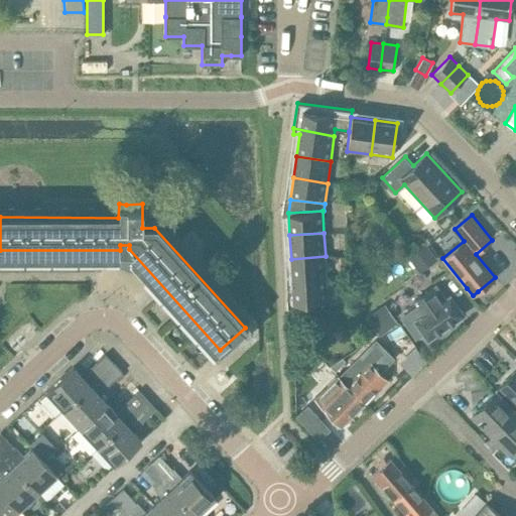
[(407,257),(420,273),(437,259),(424,243),(407,257)]
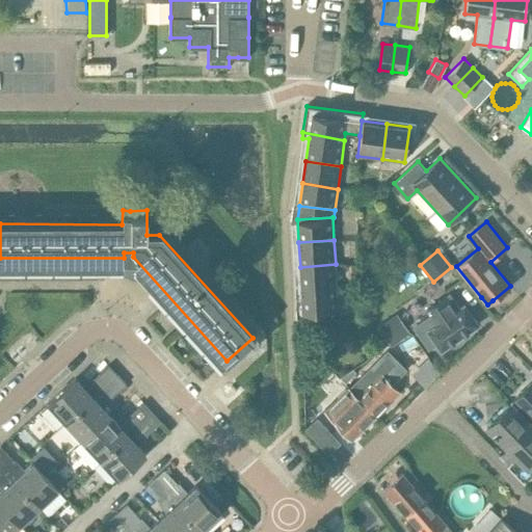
[(300,267),(301,288),(337,286),(336,264),(300,267)]
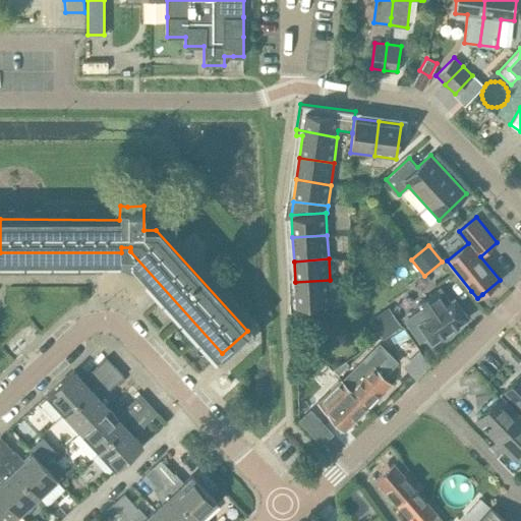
[(296,304),(312,304),(331,303),(330,280),(295,282),(296,304)]
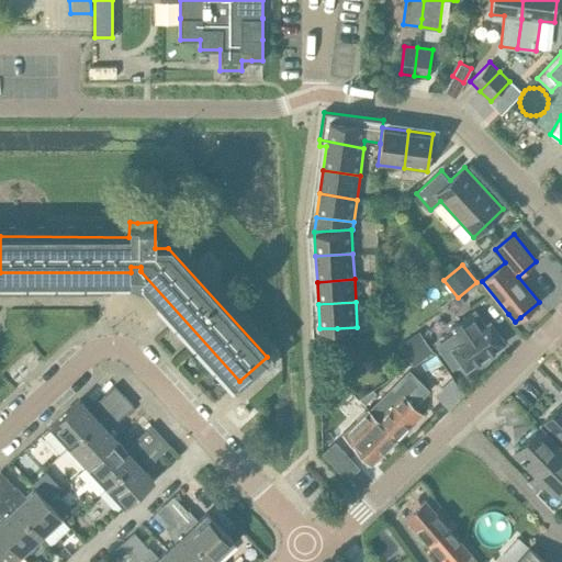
[(465,370),(505,344),(491,323),(485,326),(475,311),(452,327),(456,333),(437,345),(452,369),(462,363),(465,370)]
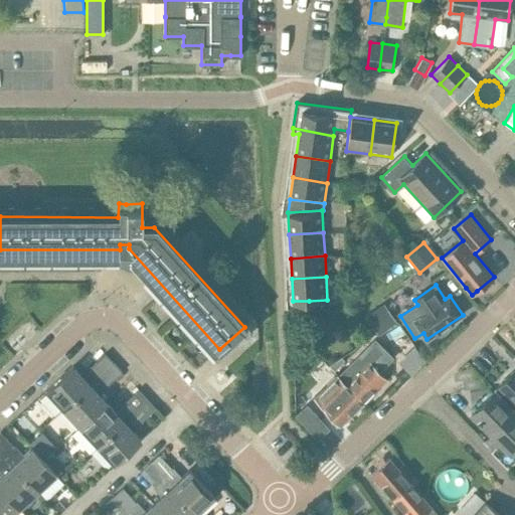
[(389,312),(371,325),(377,334),(395,321),(389,312)]
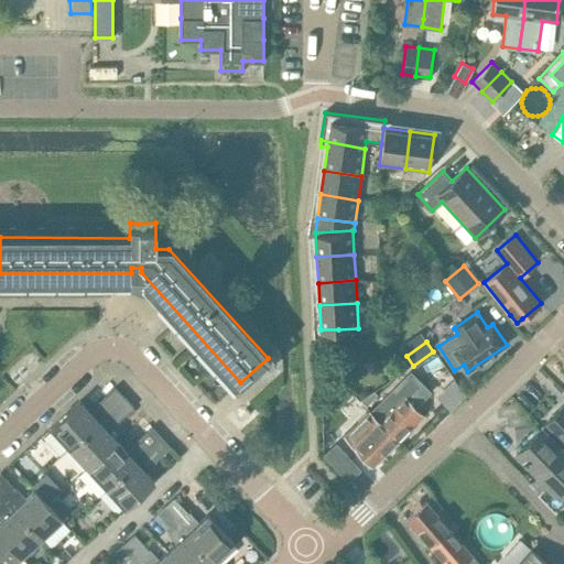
[(370,410),(369,410),(398,438),(399,438),(423,413),(415,405),(431,390),(418,377),(410,370),(392,387),(370,410)]
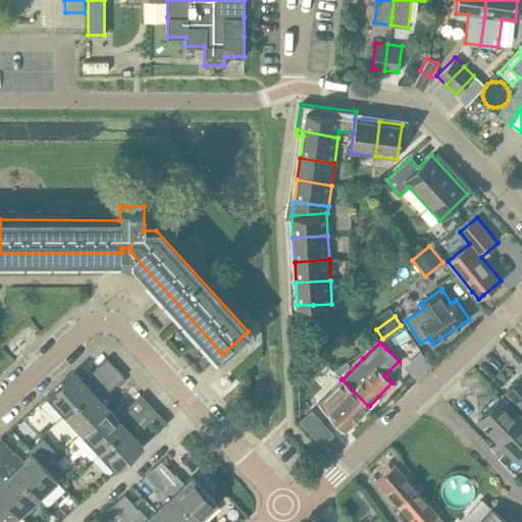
[(414,351),(401,362),(414,376),(426,364),(414,351)]
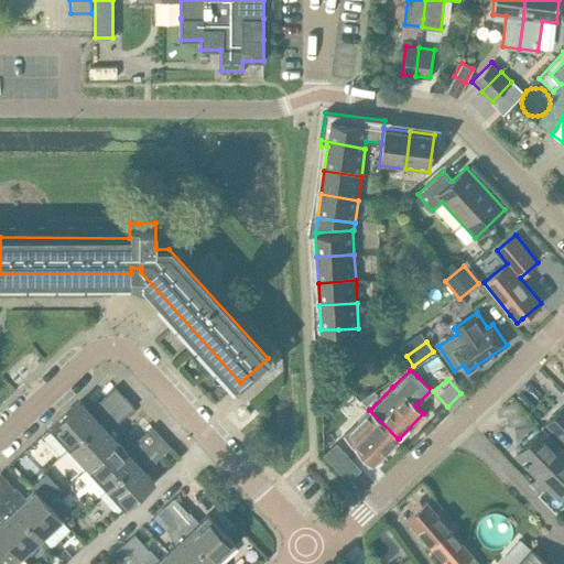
[(79,400),(50,426),(68,446),(122,397),(114,387),(94,404),(95,405),(89,411),(79,400)]
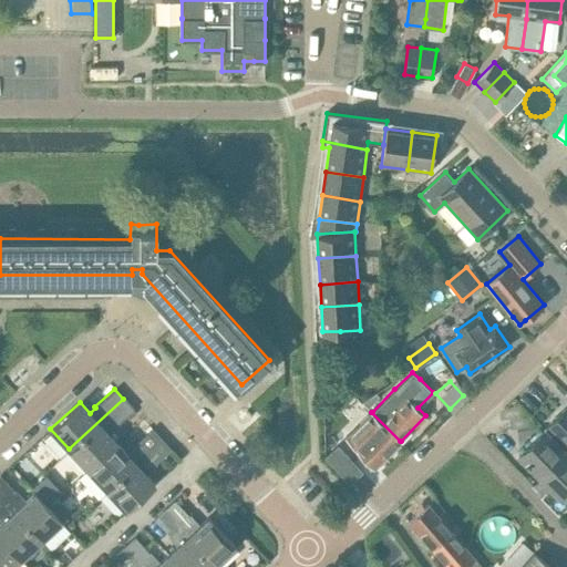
[(123,399),(69,449),(88,470),(116,443),(106,431),(112,425),(113,428),(133,409),(123,399)]
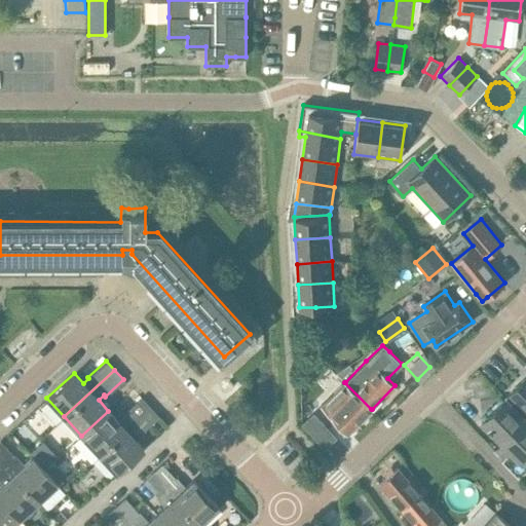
[(501,443),(493,450),(493,451),(518,477),(525,468),(525,376),(480,421),(501,443)]
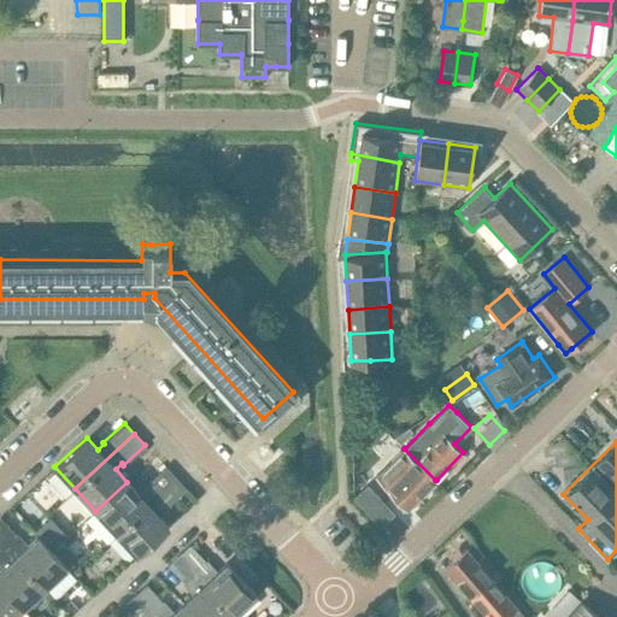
[(377,472),(375,475),(409,507),(435,481),(435,480),(404,448),(401,447),(392,457),(377,472)]
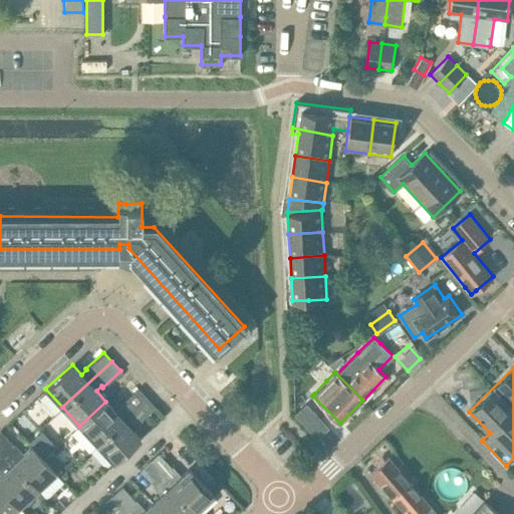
[(105,402),(79,426),(72,433),(88,451),(96,444),(146,398),(137,389),(119,405),(120,407),(114,412),(105,402)]
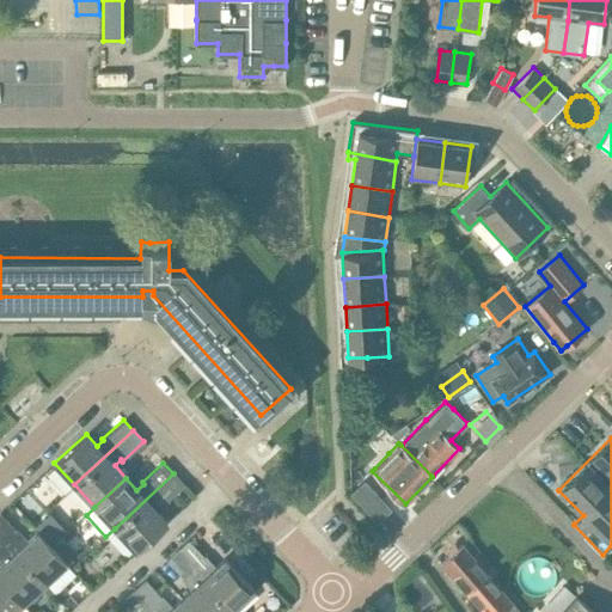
[(173,473),(115,528),(116,530),(135,550),(166,521),(158,513),(154,509),(160,503),(163,505),(184,485),(173,473)]
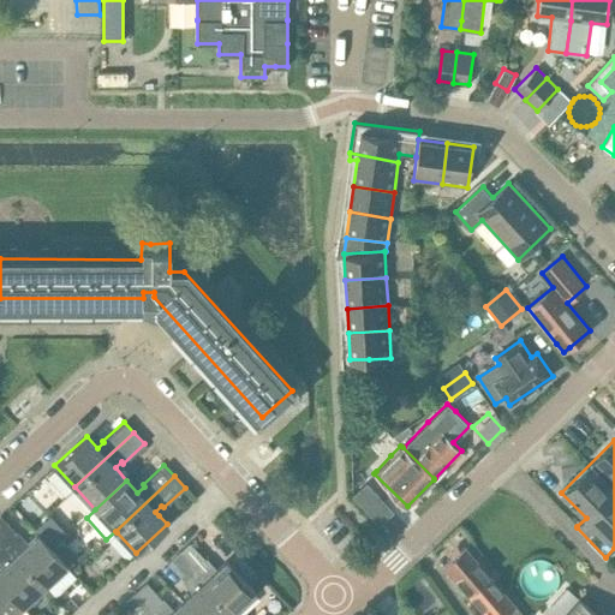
[(378,519),(380,519),(389,509),(368,487),(362,494),(358,499),(378,519)]
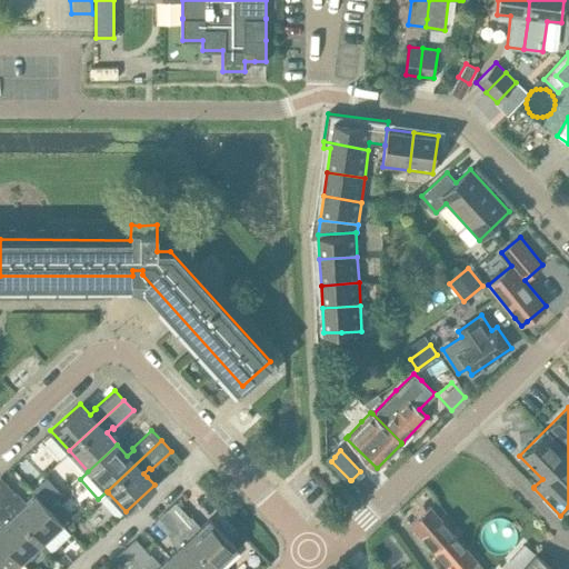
[(46,476),(32,489),(48,506),(61,493),(46,476)]
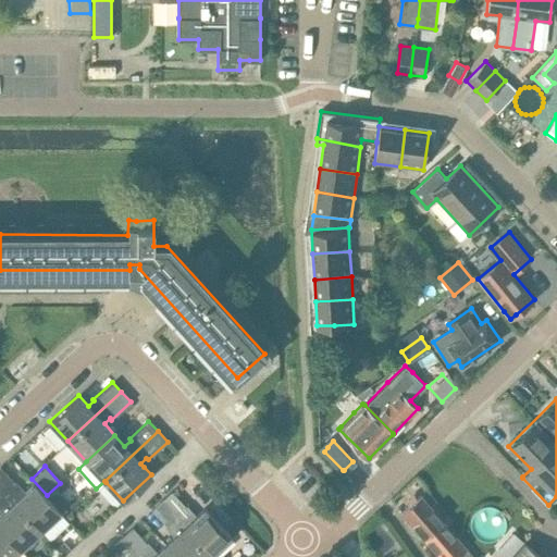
[(0,487),(39,531),(60,511),(59,510),(70,502),(63,494),(52,503),(34,483),(22,494),(15,487),(17,486),(0,467),(0,487)]
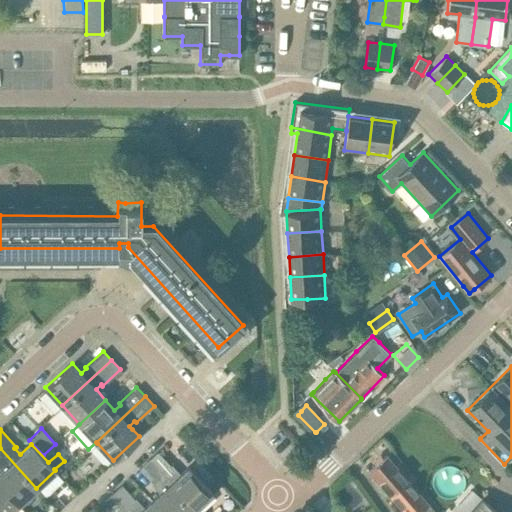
[(0,464),(4,468),(0,471),(0,483),(18,504),(36,488),(0,448),(0,464)]
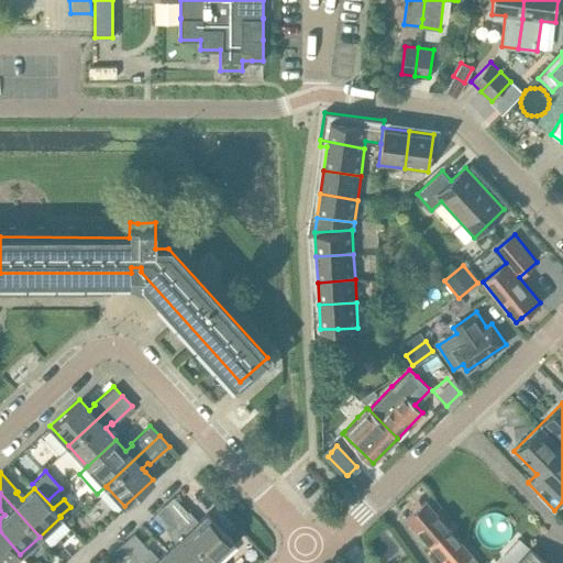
[(164,505),(214,560),(234,541),(208,512),(198,521),(189,511),(188,511),(174,496),(164,505)]
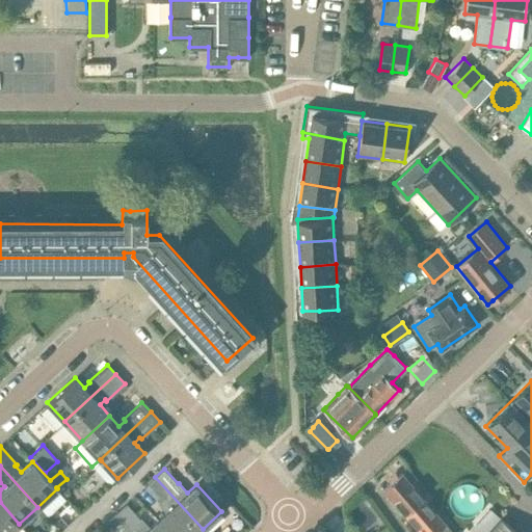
[(384,487),(405,512),(423,497),(402,473),(384,487)]
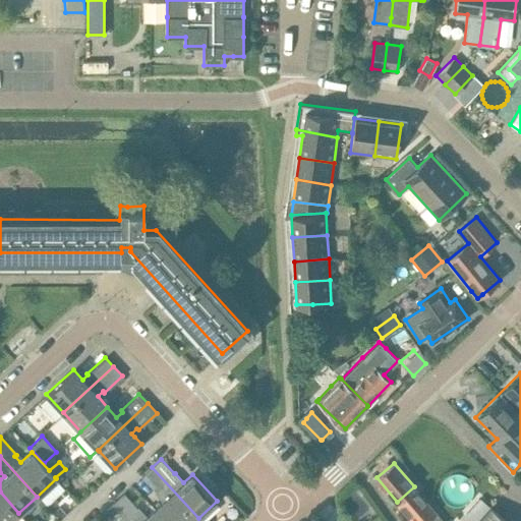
[(164,501),(156,508),(167,520),(195,520),(198,518),(152,467),(141,476),(158,495),(164,501)]
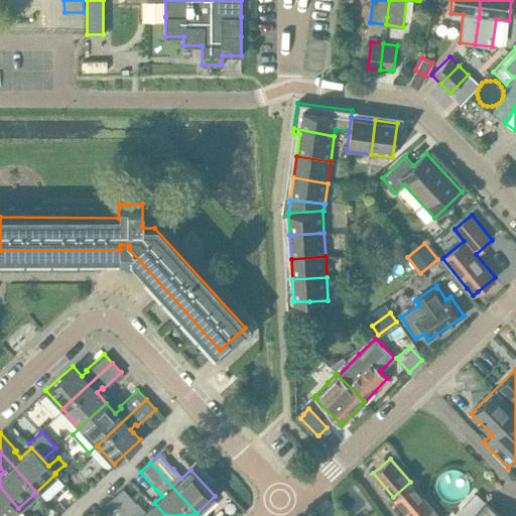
[(439,515),(432,508),(410,482),(393,497),(408,515),(439,515)]
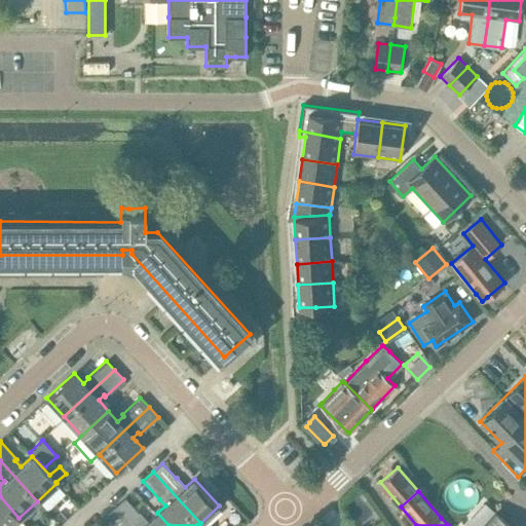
[(0,525),(9,525),(19,518),(0,496),(0,525)]
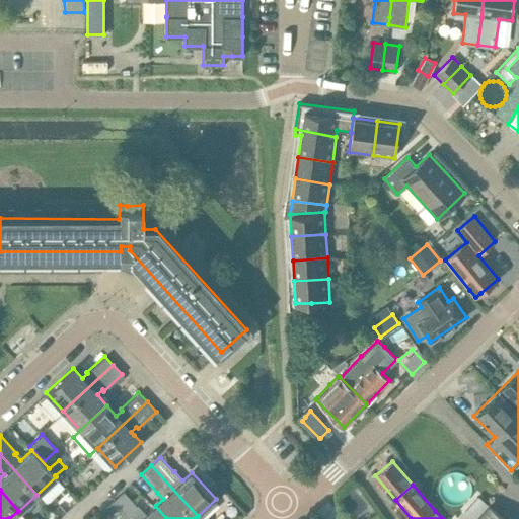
[(115,499),(133,518),(166,518),(155,506),(146,514),(138,506),(124,491),(115,499)]
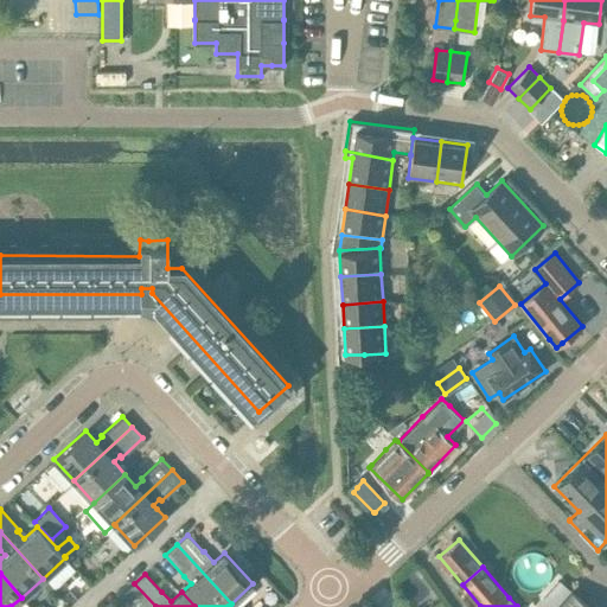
[(558,580),(548,590),(561,602),(568,595),(570,592),(558,580)]
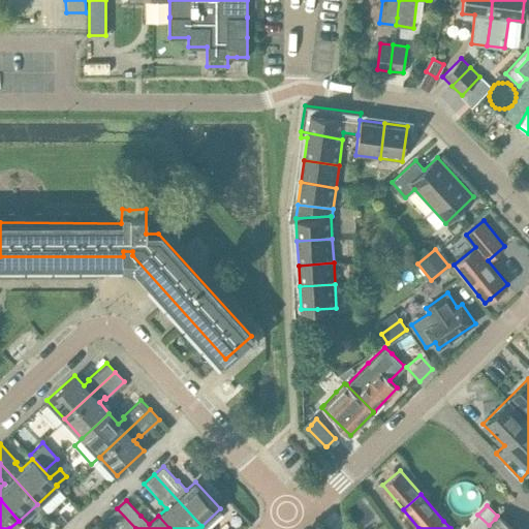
[(116,528),(135,528),(117,508),(106,518),(116,528)]
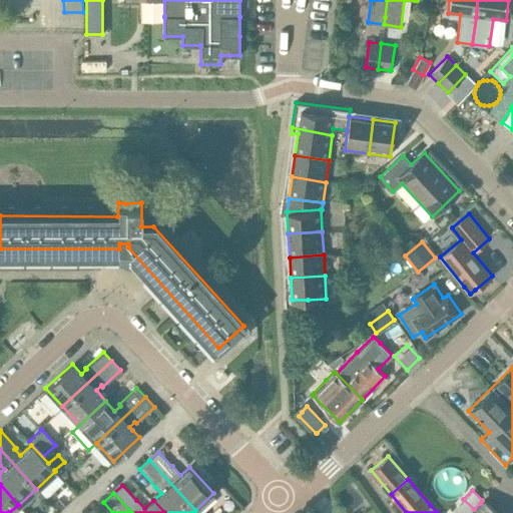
[(58,498),(52,504),(59,511),(65,506),(58,498)]
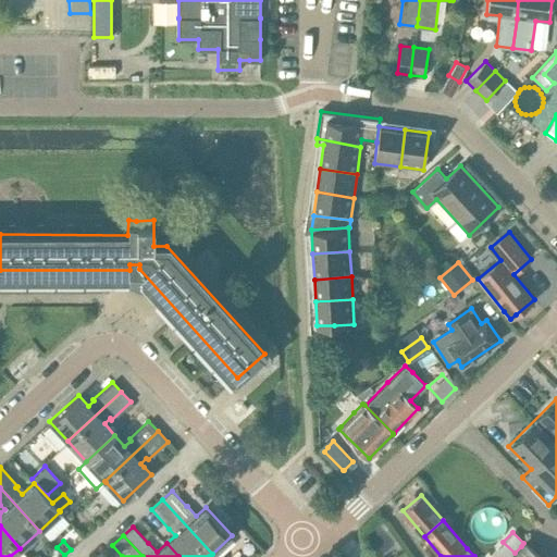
[(510,556),(541,556),(524,542),(523,543),(521,546),(515,553),(510,556)]
